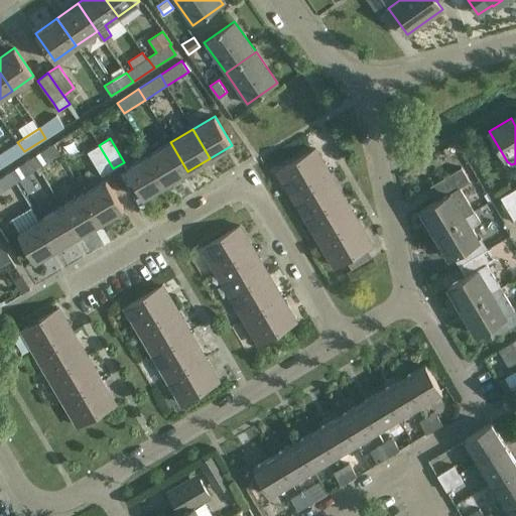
[(17,142),(0,153),(0,160),(3,165),(24,151),(17,142)]
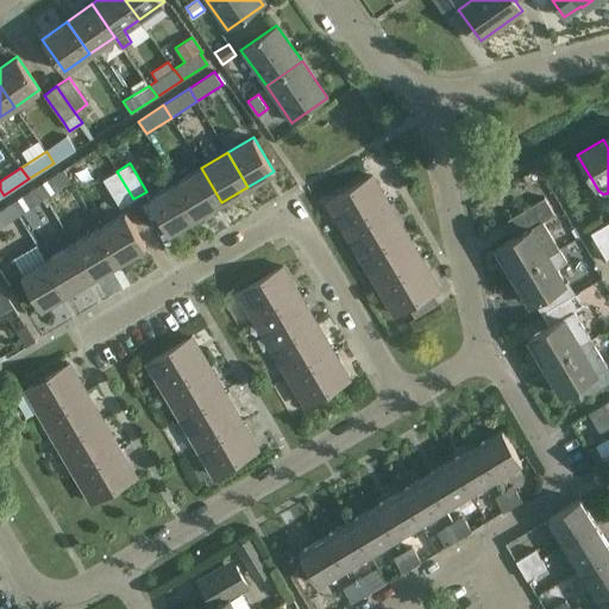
[(175,183),(195,218),(221,202),(201,168),(175,183)]
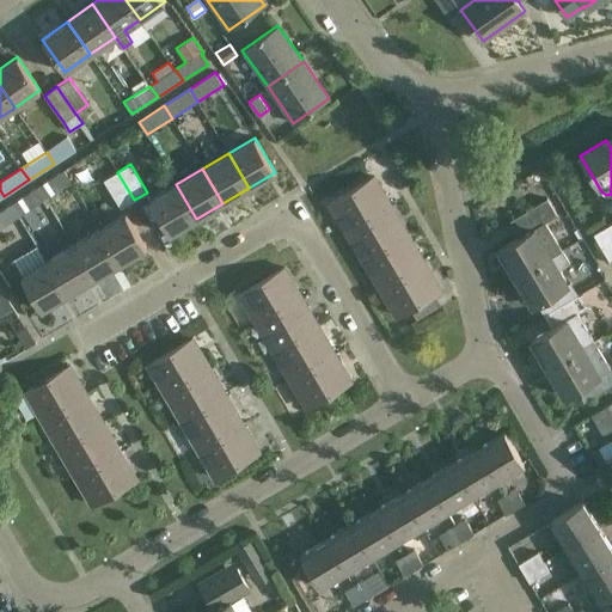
[(65,170),(38,187),(47,199),(72,182),(65,170)]
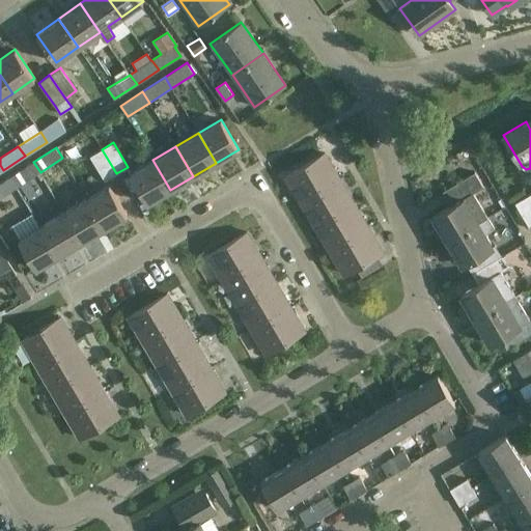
[(105,180),(116,173),(102,149),(90,156),(105,180)]
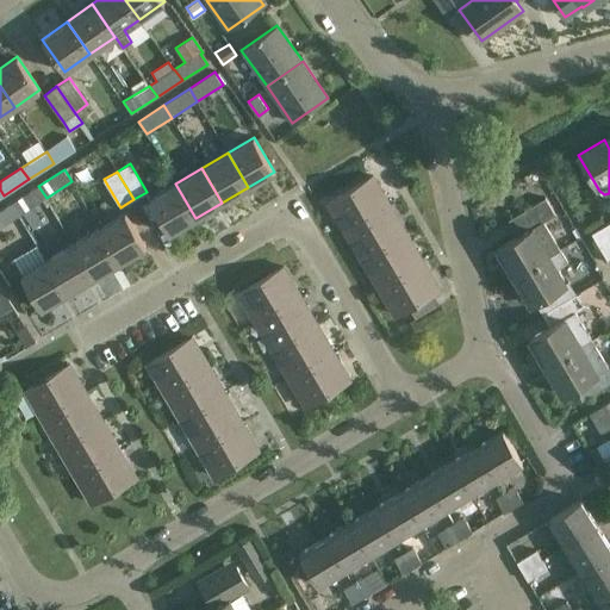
[(344,230),(390,204),(373,175),(328,201),(344,230)]
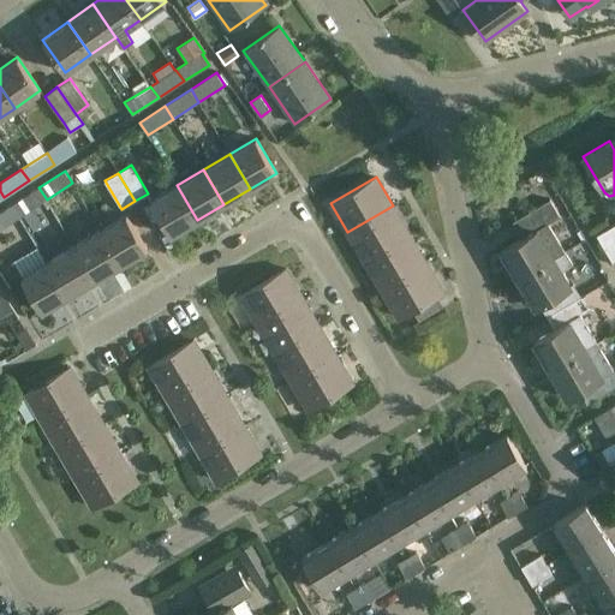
[(150,201),(159,214),(171,236),(197,220),(177,185),(150,201)]
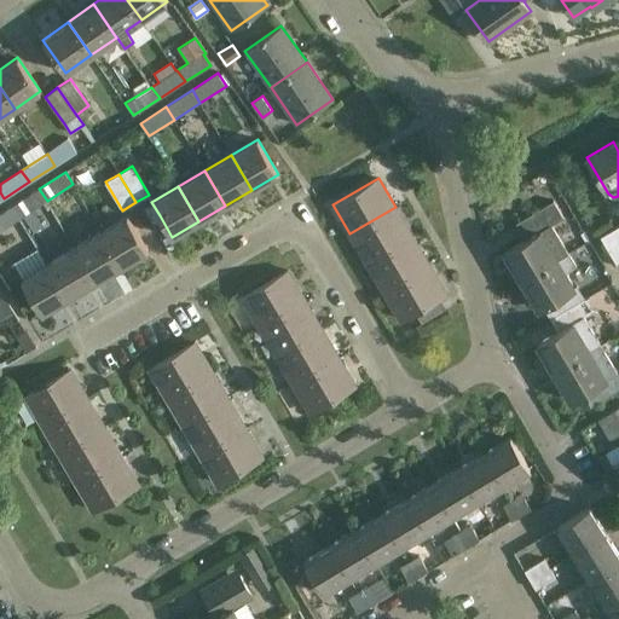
[(33,209),(47,201),(39,189),(13,206),(21,218),(23,217),(33,232),(44,226),(33,209)]
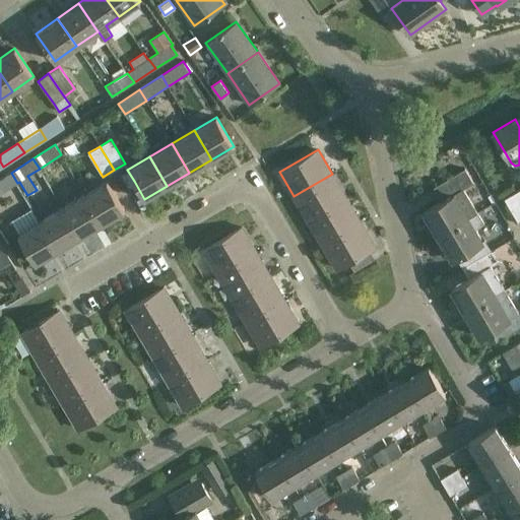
[(438,235),(477,212),(462,189),(473,182),(465,169),(434,187),(442,201),(424,211),(438,235)]
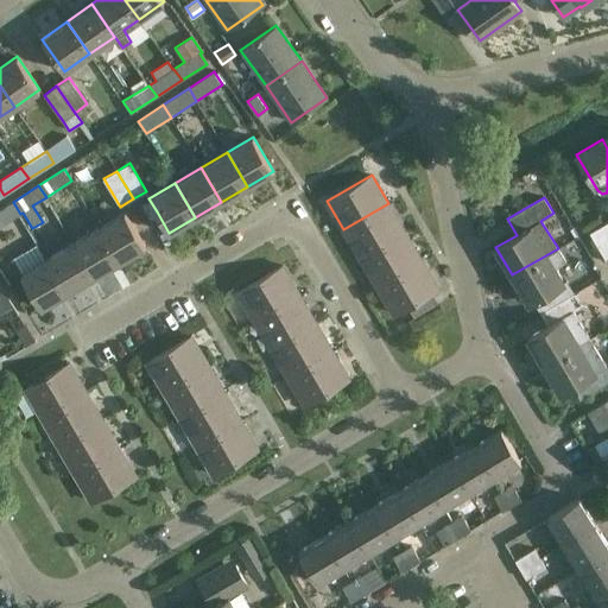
[(0,226),(20,214),(13,202),(0,209),(0,226)]
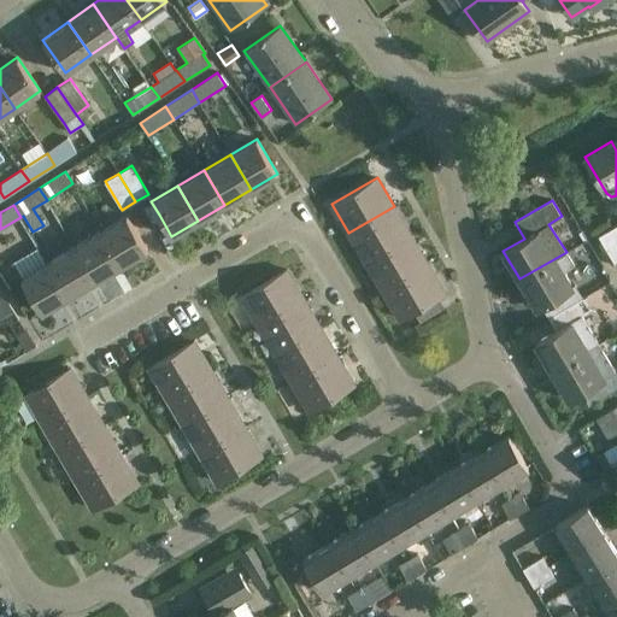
[(394,206),(348,233),(365,262),(411,235),(394,206)]
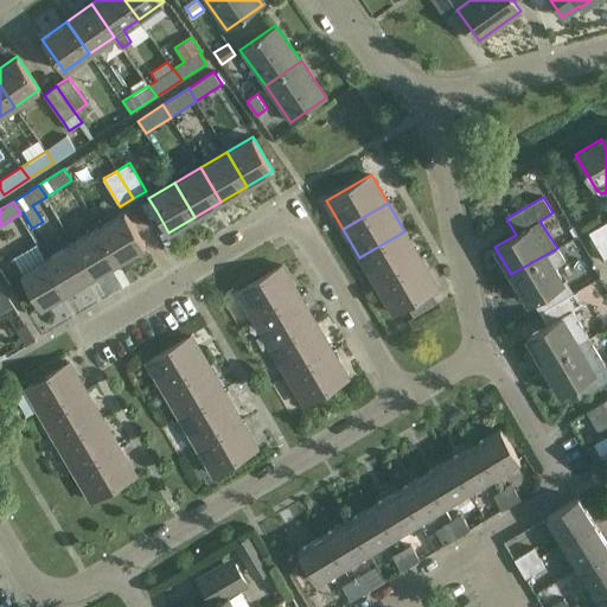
[(98,227),(119,261),(145,246),(125,211),(98,227)]
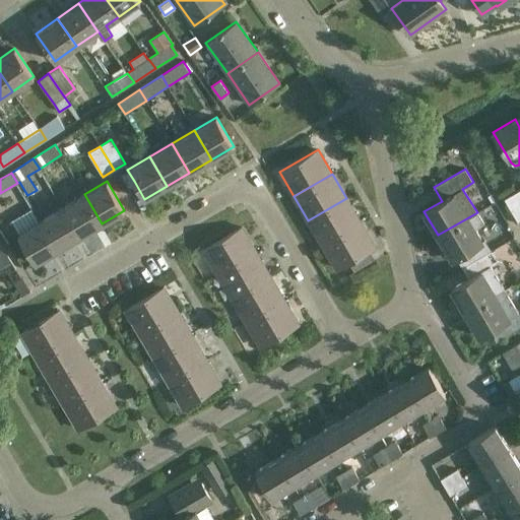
[(519,189),(513,193),(504,198),(517,221),(519,218),(519,189)]
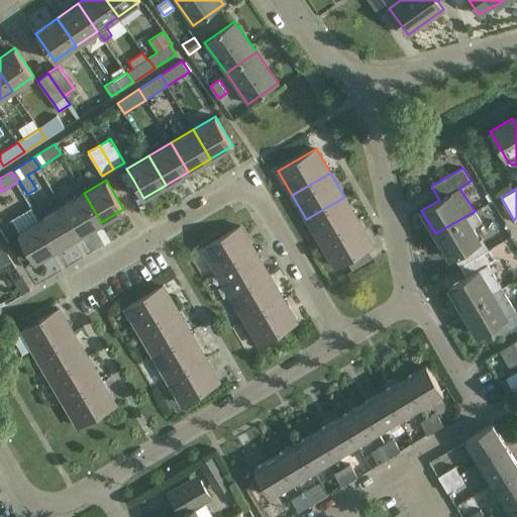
[(62,206),(79,235),(101,222),(84,193),(62,206)]
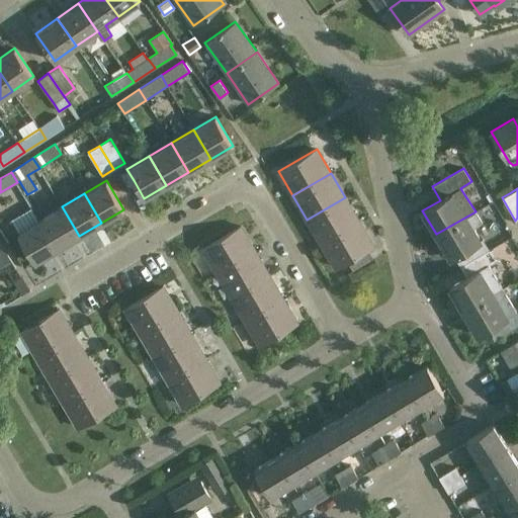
[(321,243),(359,221),(345,197),(307,220),(321,243)]
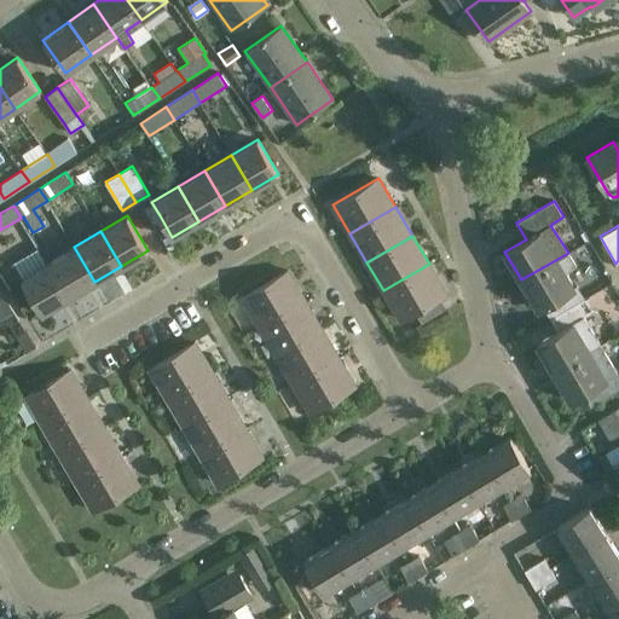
[(47,262),(68,298),(94,282),(74,247),(47,262)]
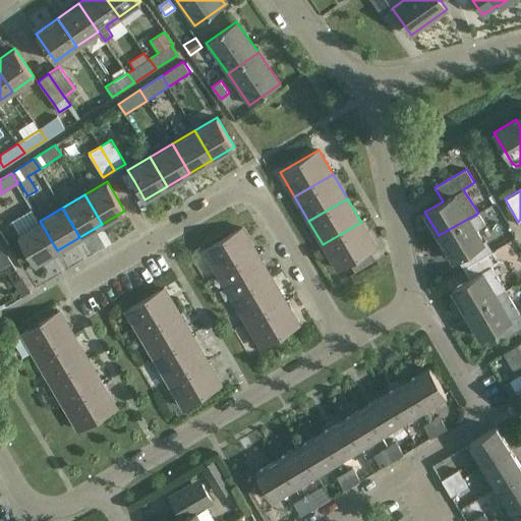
[(478,213),(439,235),(453,259),(457,257),(463,268),(491,250),(485,240),(483,241),(475,229),(484,224),(478,213)]
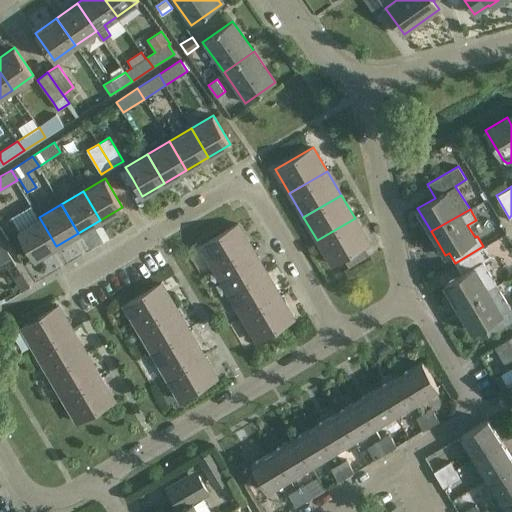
[(17,230),(24,242),(34,259),(56,246),(39,217),(17,230)]
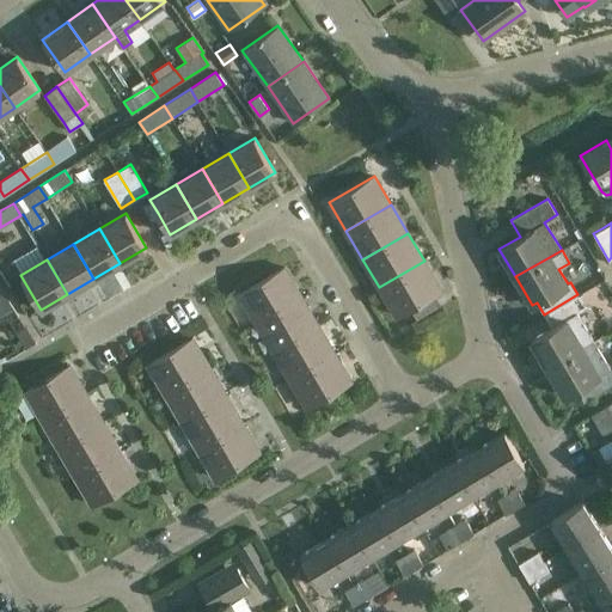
[(424,261),(379,287),(396,316),(410,307),(417,320),(430,312),(423,299),(441,289),(424,261)]
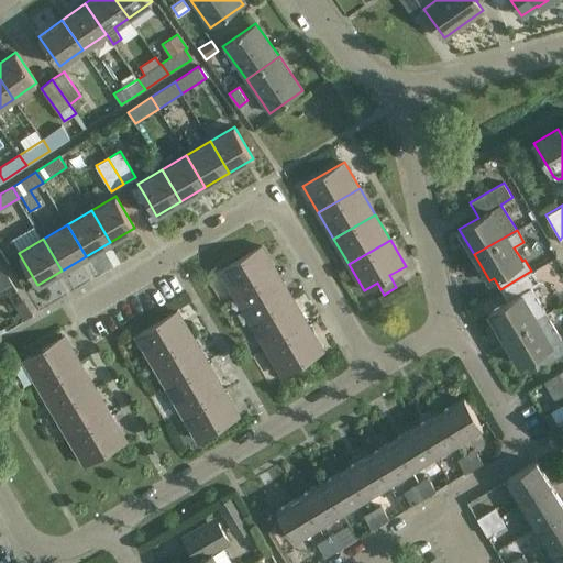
[(235,296),(277,272),(262,246),(220,271),(235,296)]
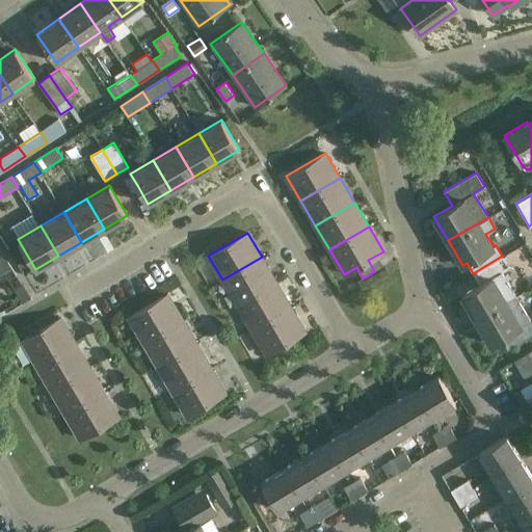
[(0,250),(0,273),(10,268),(1,254),(0,250)]
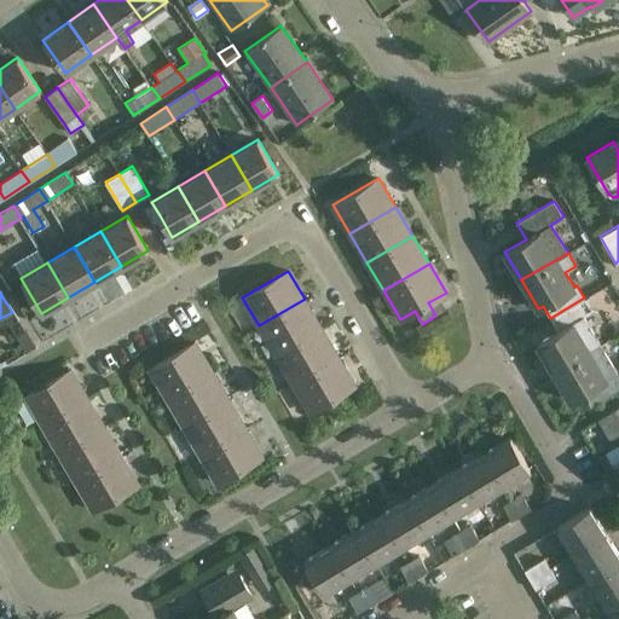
[(584,298),(550,318),(557,331),(537,343),(554,372),(600,345),(584,317),(593,311),(584,298)]
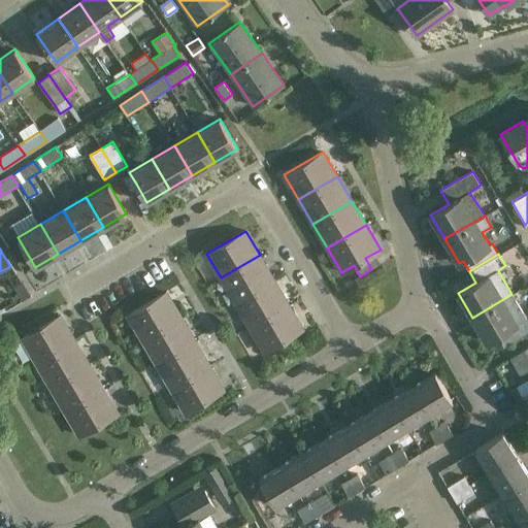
[(260,255),(221,277),(235,302),(274,279),(260,255)]
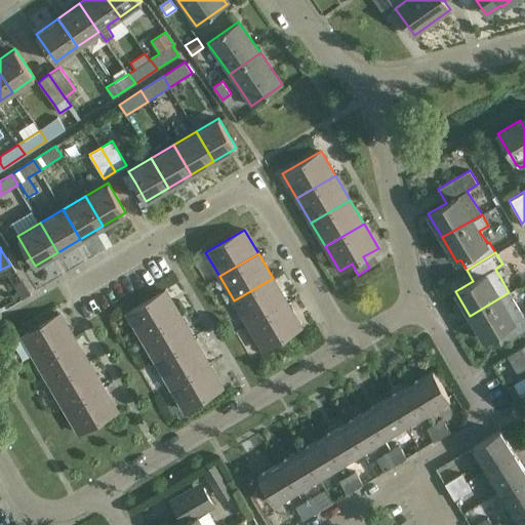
[(273,278),(234,300),(248,325),(287,303),(273,278)]
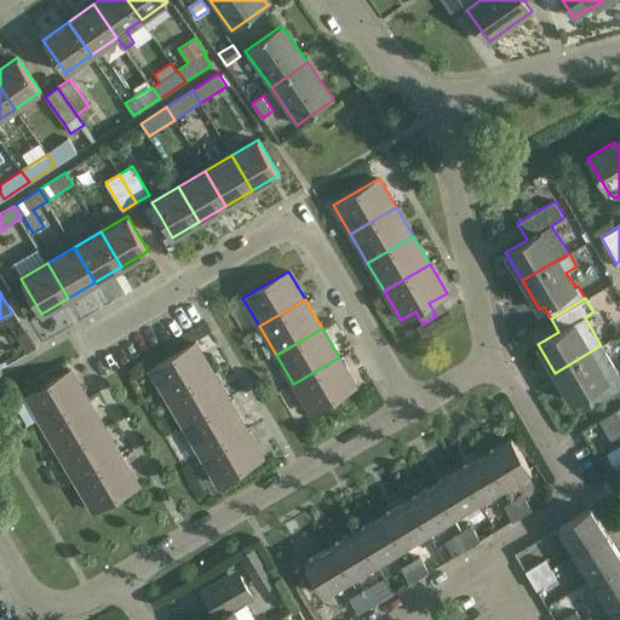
[(167,397),(212,371),(195,343),(150,369),(167,397)]
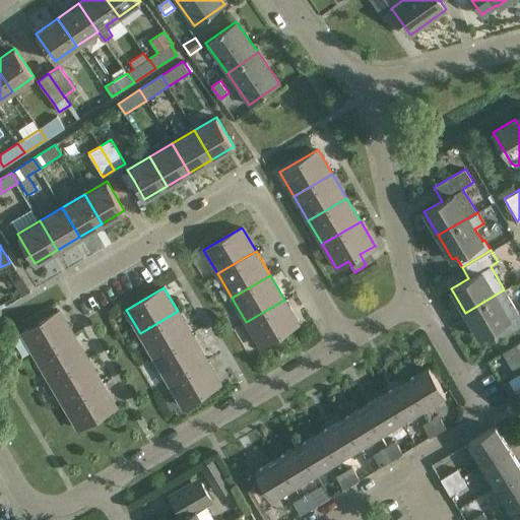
[(519,315),(504,289),(465,313),(479,336),(490,330),(497,341),(519,326),(519,315)]
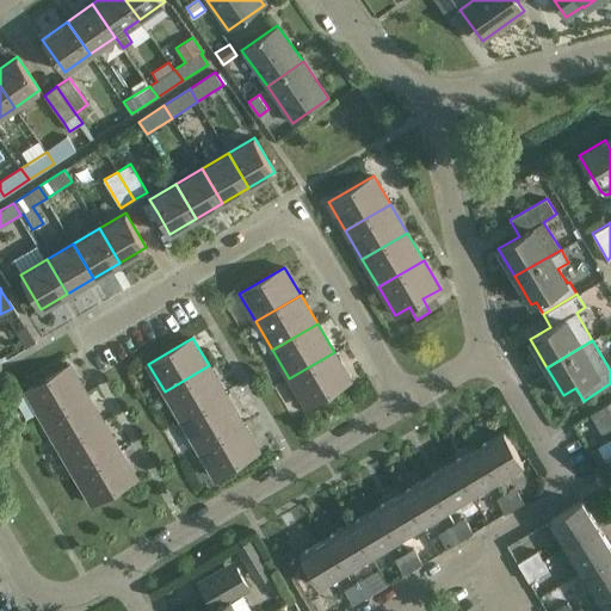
[(334,352),(289,378),(306,406),(350,380),(334,352)]
